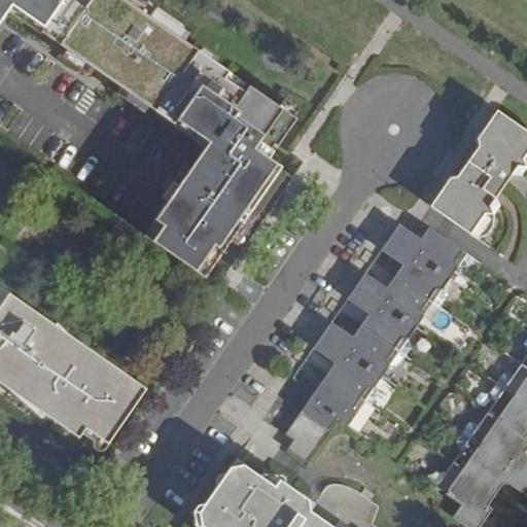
[(0,0),(0,29),(16,6),(48,29),(45,33),(177,125),(180,120),(213,143),(147,237),(205,276),(231,240),(243,248),(252,235),(239,226),(258,198),(272,206),(284,189),(271,180),(280,168),(282,165),(269,156),(274,149),(271,147),(274,144),(277,146),(296,117),(248,83),(244,91),(195,56),(199,49),(128,0),(0,0)]
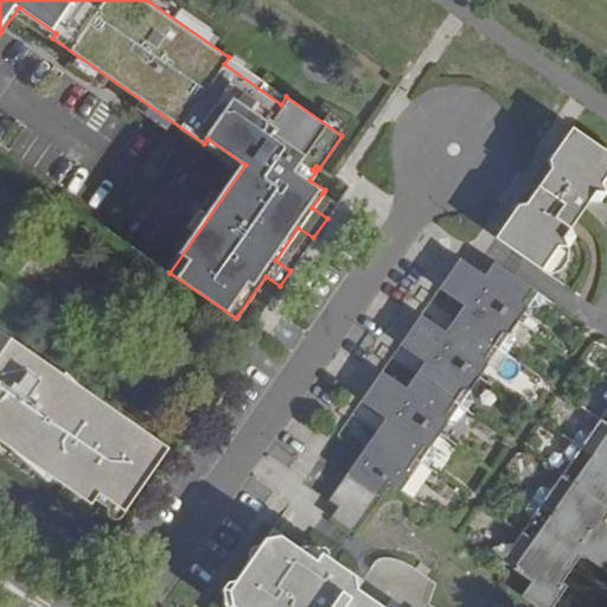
[(229,57),(224,64),(281,104),(286,96),(229,57)]
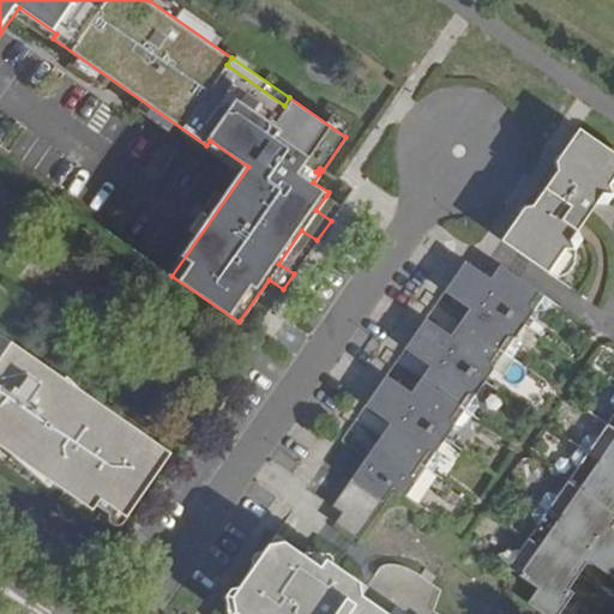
[(613,180),(613,154),(579,130),(557,163),(558,172),(533,209),(525,208),(501,242),(549,275),(565,252),(573,251),(582,240),(577,233),(596,206),(606,204),(613,194),(611,186),(613,180)]
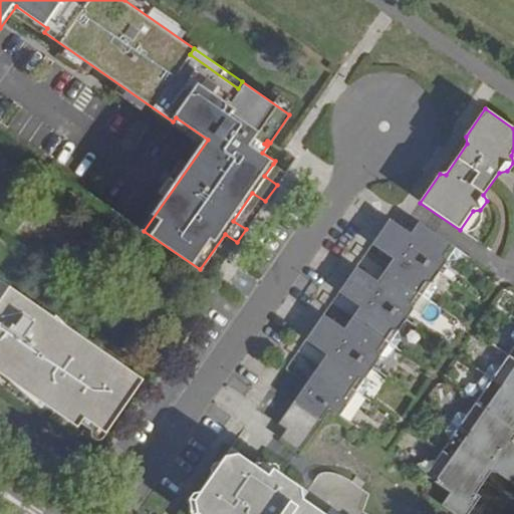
[(285,173),(273,164),(264,176),(277,185),(285,173)]
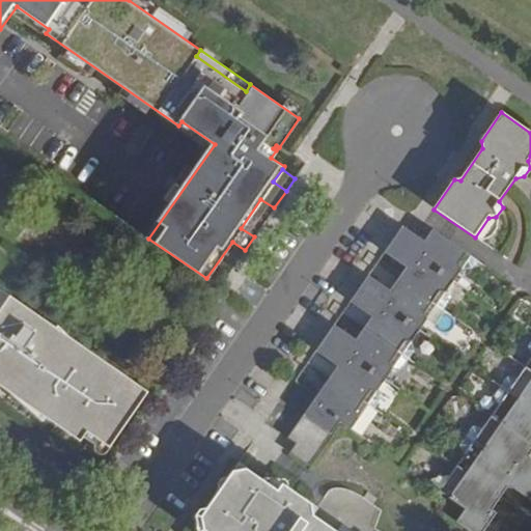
[(274,207),(260,199),(241,228),(254,236),(274,207)]
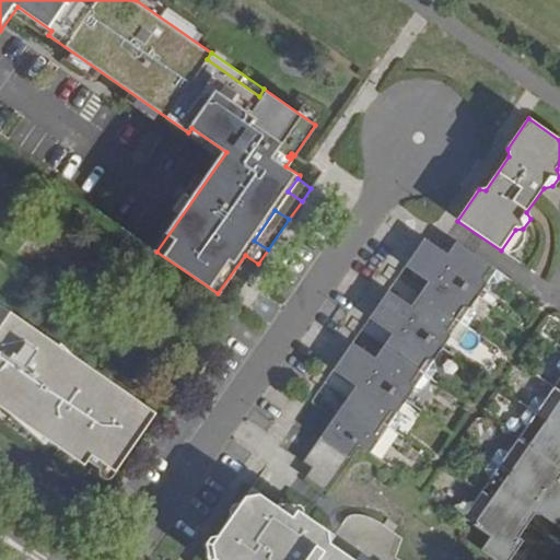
[(351,345),(333,371),(356,388),(304,463),(313,469),(307,478),(327,492),(357,447),(366,454),(494,270),(456,243),(447,255),(424,241),(405,267),(428,283),(411,308),(388,292),(369,321),(391,337),(374,361),(351,345)]
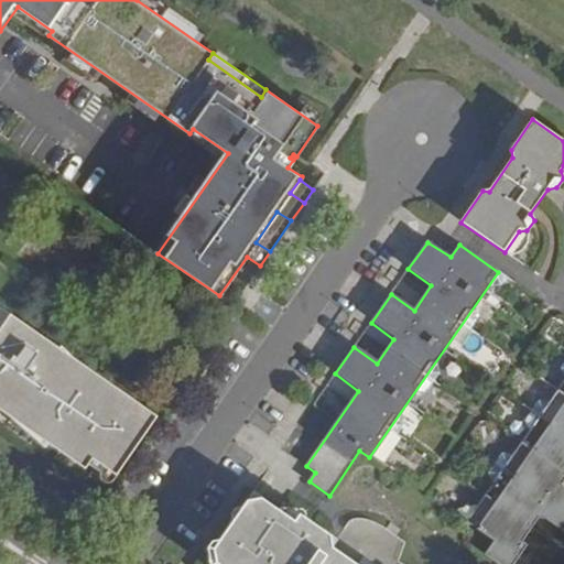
[(0,303),(0,404),(1,405),(85,464),(93,453),(114,468),(154,411),(0,303)]
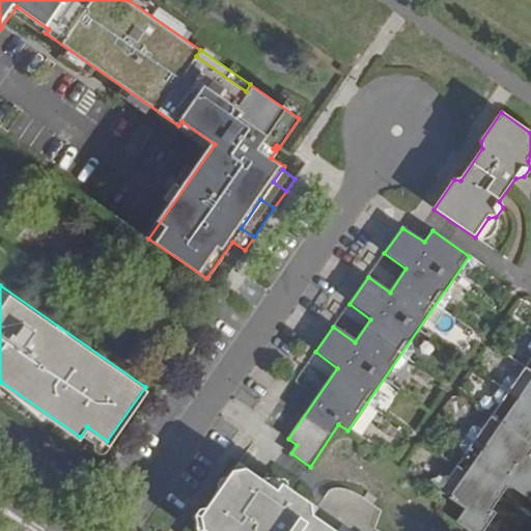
[(530,388),(503,427),(451,503),(469,514),(458,530),(488,530),(498,519),(494,516),(509,495),(518,495),(530,503),(530,388)]
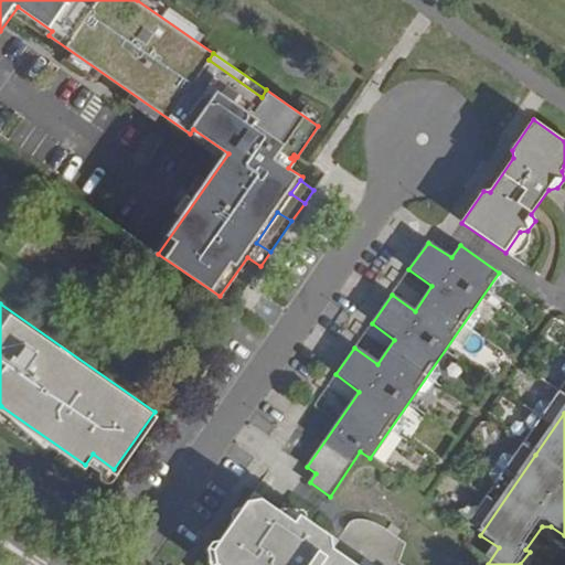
[(248,500),(215,547),(219,563),(221,564),(360,564),(337,548),(334,535),(304,514),(297,522),(263,498),(248,500)]
